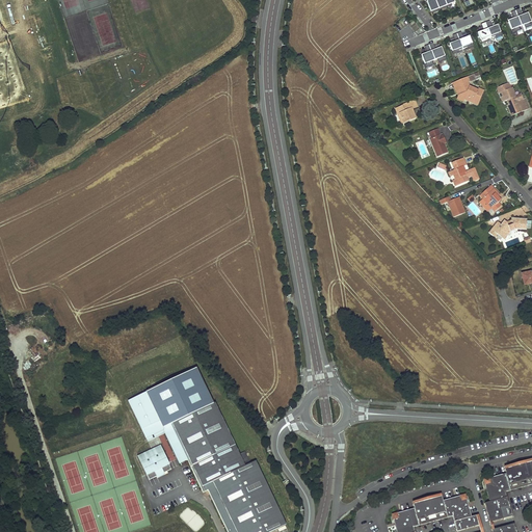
[(137,4),(140,10),(148,7),(144,0),(141,0),(138,1),(139,3),(137,4)]
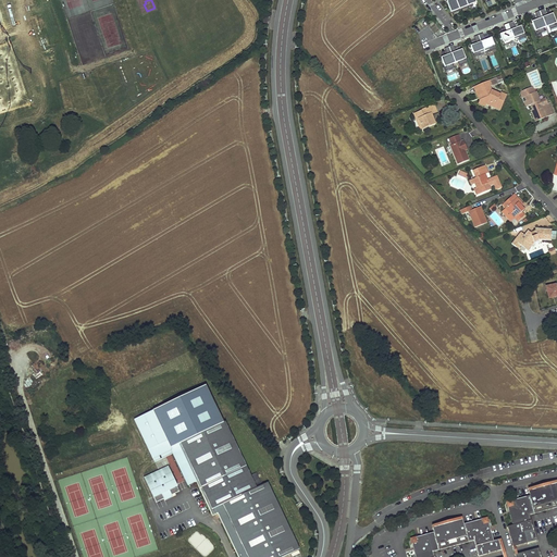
[(473,4),(477,2),(474,0),(449,0),(450,1),(447,2),(452,14),(457,12),(456,11),(460,9),(460,11),(465,9),(465,8),(468,5),(469,8),(473,5),(473,4)]
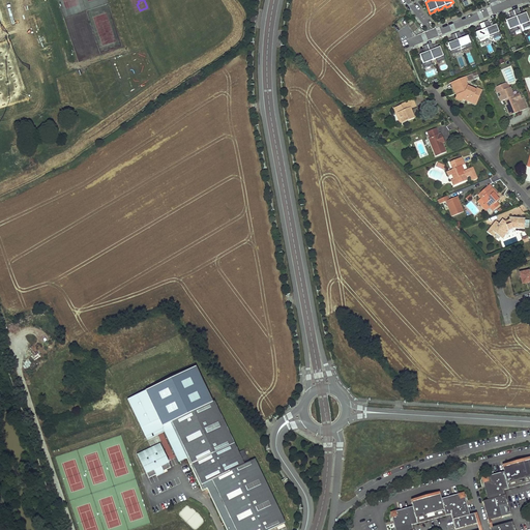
[(521,16),(518,9),(510,12),(512,19),(506,21),(511,33),(519,30),(517,27),(523,25),(524,28),(529,25),(529,22),(526,13),(521,16)]
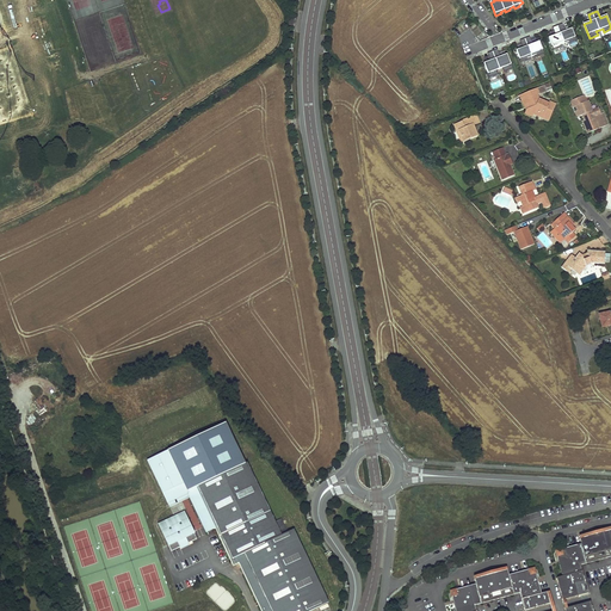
[(566,31),(562,24),(553,28),(556,35),(549,38),(554,49),(561,47),(561,45),(569,42),(569,43),(576,41),(572,29),(566,31)]
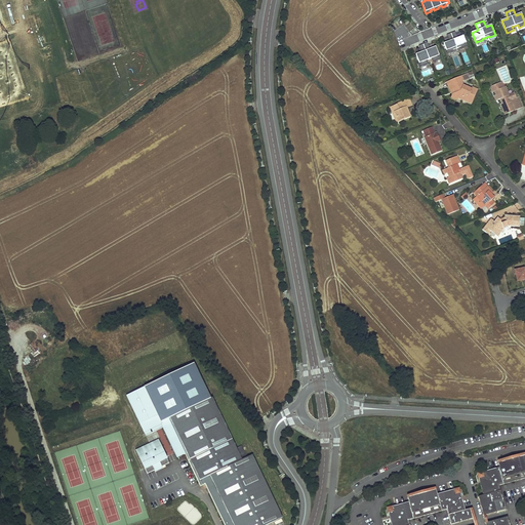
[(457,38),(455,32),(447,35),(449,41),(444,43),(448,53),(454,51),(453,50),(460,47),(461,48),(468,46),(463,36),(457,38)]
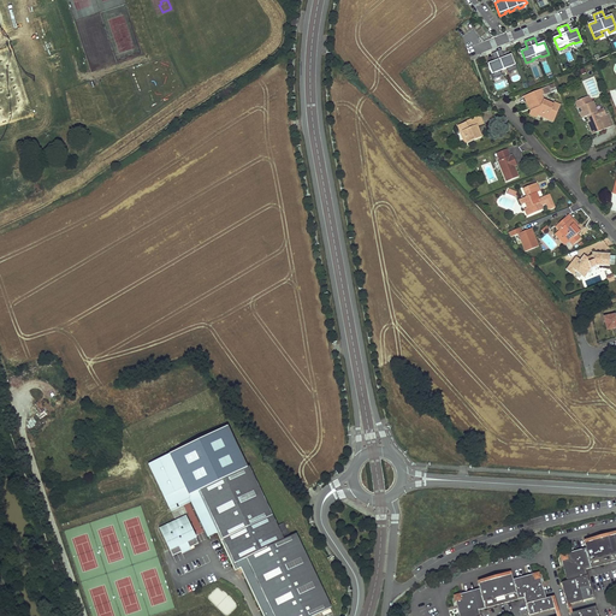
[(504,58),(502,51),(492,54),(495,61),(489,64),(493,78),(502,75),(501,71),(508,69),(509,72),(517,69),(511,54),(504,58)]
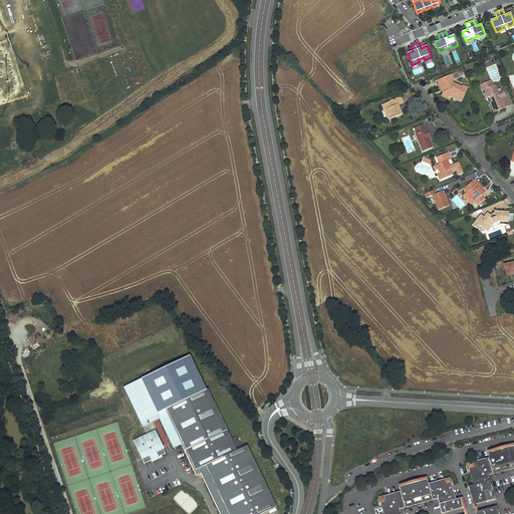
[(452,74),(439,79),(441,84),(443,84),(446,91),(449,96),(457,99),(458,98),(462,100),(468,88),(463,86),(462,87),(454,84),(452,80),(454,79),(452,74)]
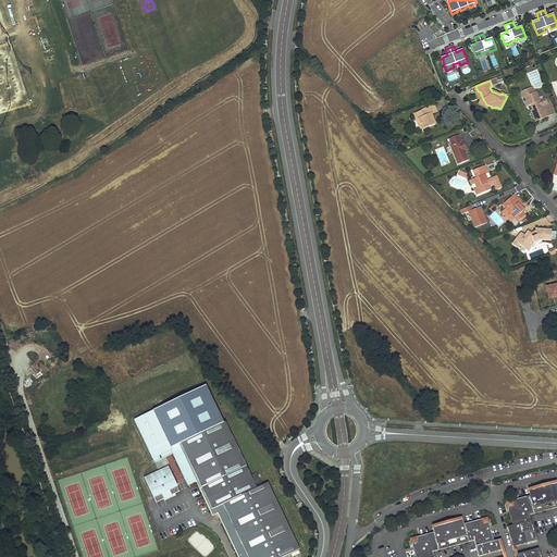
[(475,86),(474,87),(478,98),(479,97),(480,100),(479,103),(485,107),(486,104),(483,99),(480,91),(478,91),(475,86)]
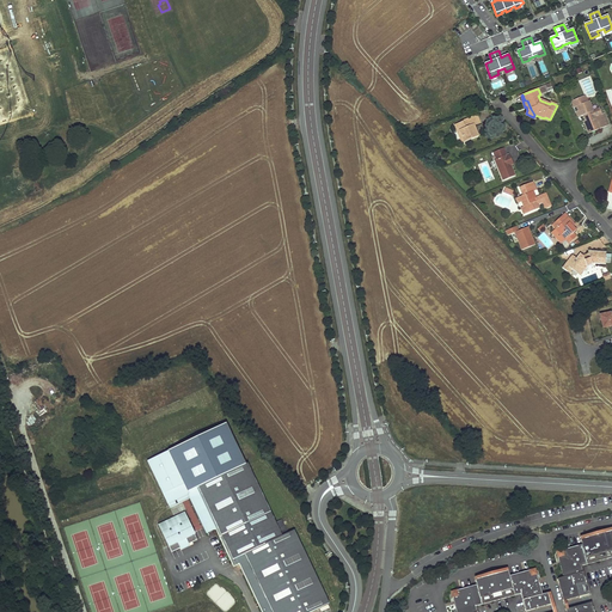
[(594,111),(589,102),(588,103),(585,96),(571,102),(575,108),(577,106),(579,110),(576,111),(577,116),(580,117),(583,116),(586,121),(589,129),(599,126),(600,129),(607,127),(601,115),(600,109),(594,111)]
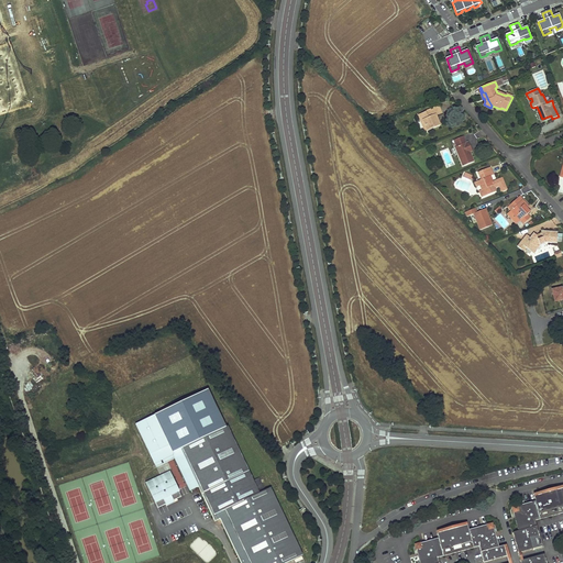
[(427,112),(419,116),(421,122),(422,122),(426,131),(440,125),(438,120),(435,121),(433,117),(435,116),(442,113),(439,107),(427,111),(427,112)]
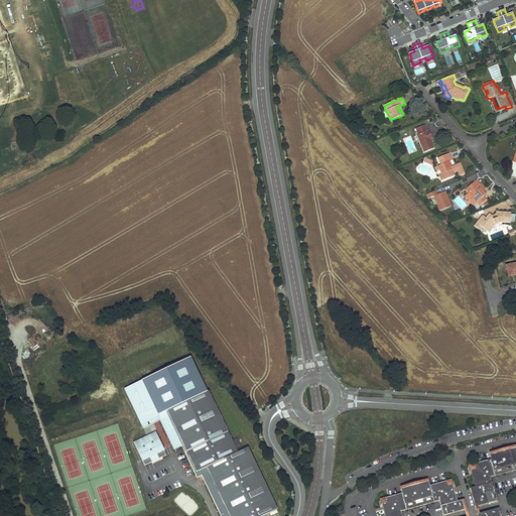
[(494,102),(492,103),(496,113),(506,109),(505,106),(497,109),(494,102)]
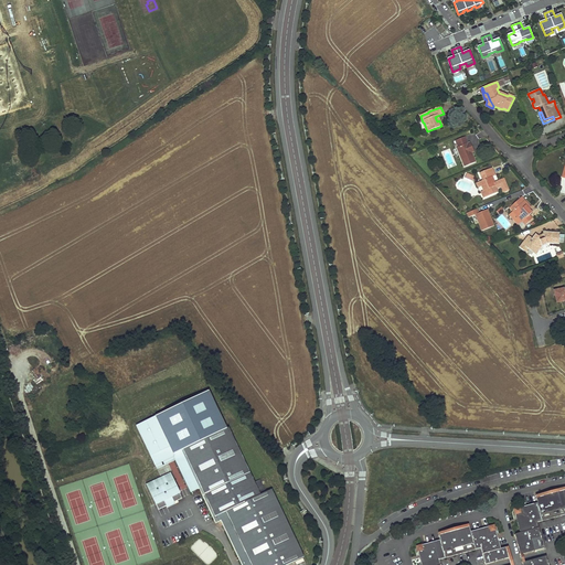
[(466,137),(456,141),(458,148),(457,148),(465,167),(476,162),(471,152),(470,149),(472,148),(470,142),(468,144),(466,137)]
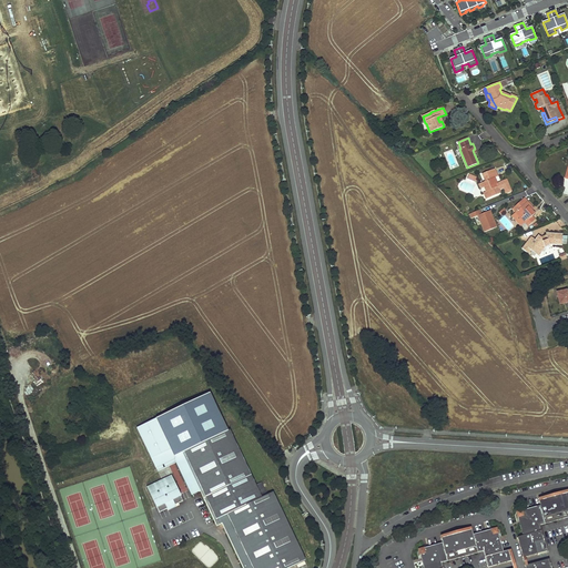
[(495,169),(483,174),(486,182),(483,183),(486,192),(484,192),(487,199),(501,193),(500,190),(499,189),(501,188),(501,189),(504,188),(506,194),(511,191),(507,180),(499,183),(499,184),(498,185),(497,184),(495,178),(498,176),(495,169)]
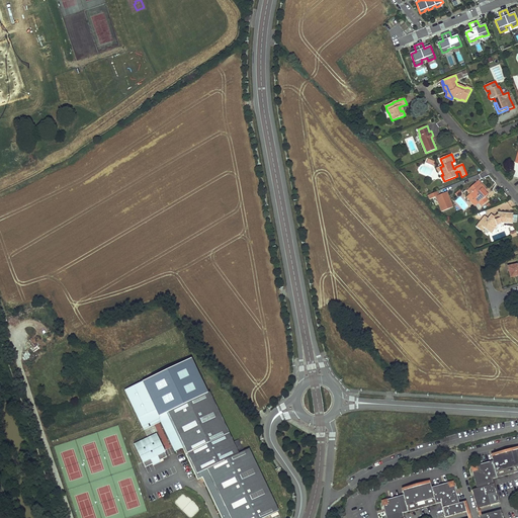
[(479,181),(467,190),(470,194),(466,197),(475,206),(479,203),(482,206),(489,200),(486,197),(488,195),(486,192),(485,191),(487,189),(479,181)]
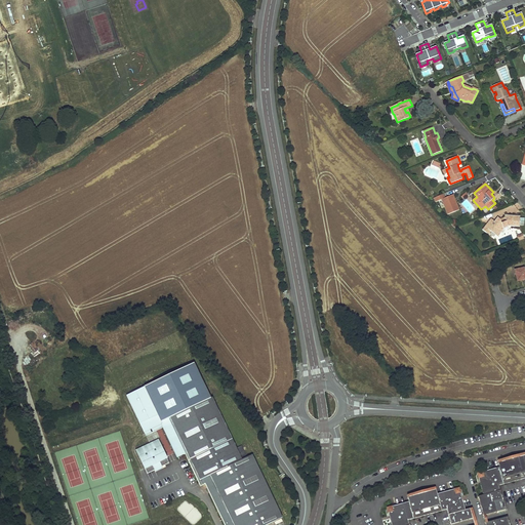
[(442,195),(433,198),(435,202),(441,200),(447,215),(455,211),(449,196),(444,198),(442,195)]
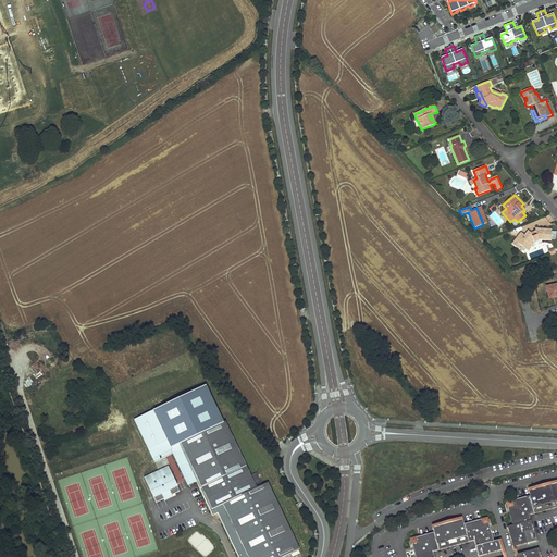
[(480,207),(477,208),(483,224),(486,223),(480,207)]
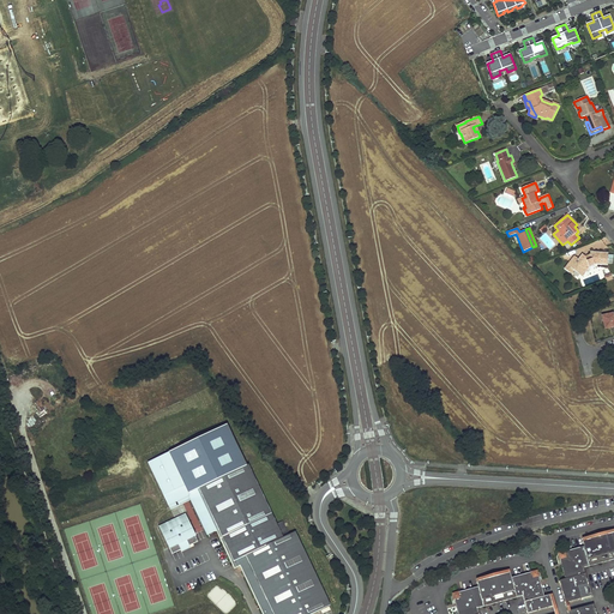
[(570,262),(564,270),(570,274),(572,270),(573,271),(579,276),(588,265),(587,264),(593,260),(594,265),(607,265),(607,263),(608,257),(608,253),(590,252),(590,257),(585,259),(584,257),(582,256),(578,260),(573,265),(570,262)]
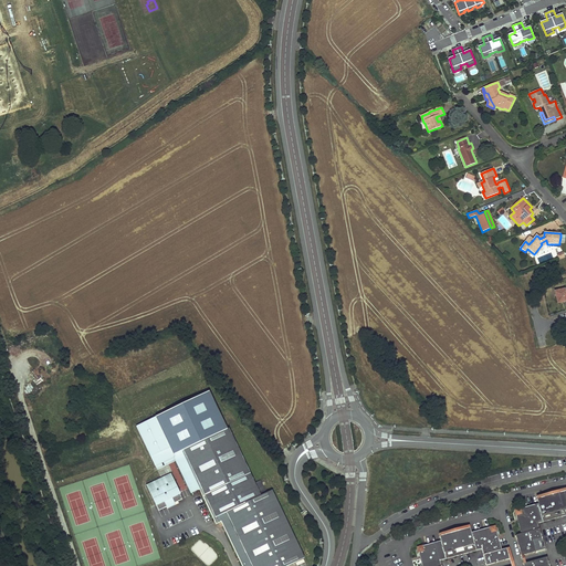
[(542,244),(534,254),(536,255),(542,247),(543,248),(547,245),(547,244),(546,240),(541,243),(542,244)]
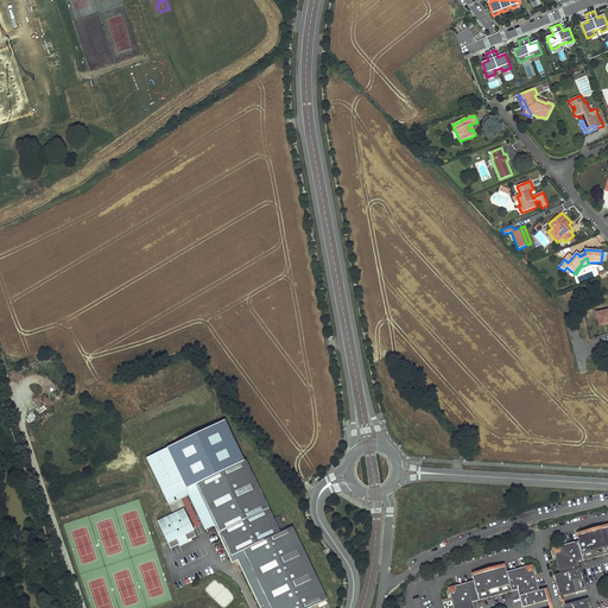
[(607,310),(596,314),(600,325),(607,323),(607,310)]
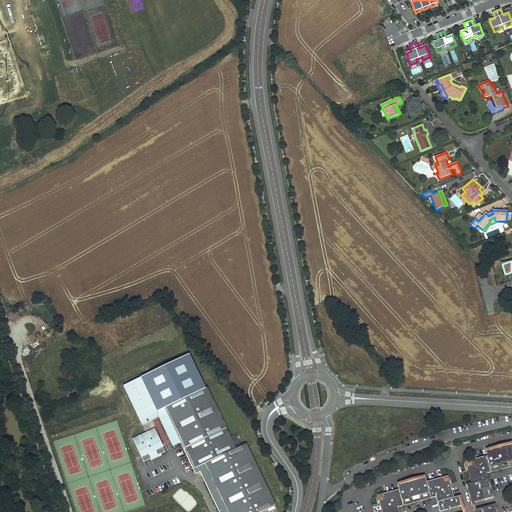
[(191,354),(125,384),(142,421),(160,412),(175,445),(181,442),(196,474),(201,472),(219,511),(260,511),(276,505),(247,444),(241,446),(236,435),(231,437),(191,354)]
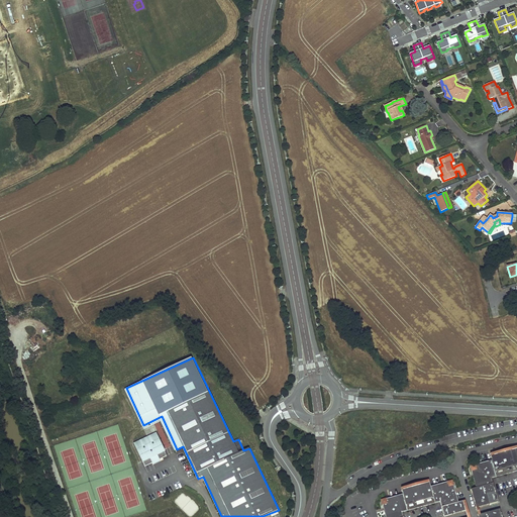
[(156,424),(164,448),(169,446),(161,422),(156,424)]
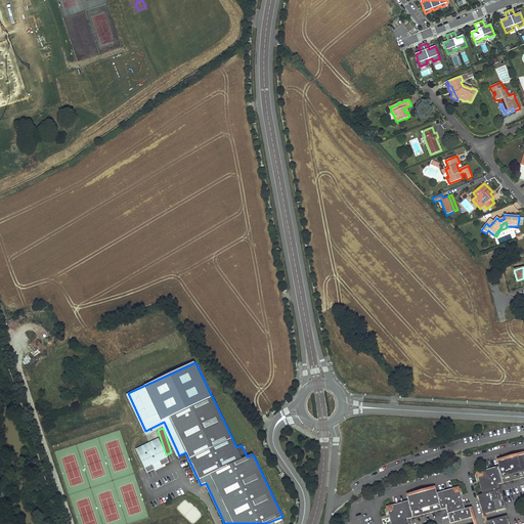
[(145,435),(148,441),(159,436),(156,431),(145,435)]
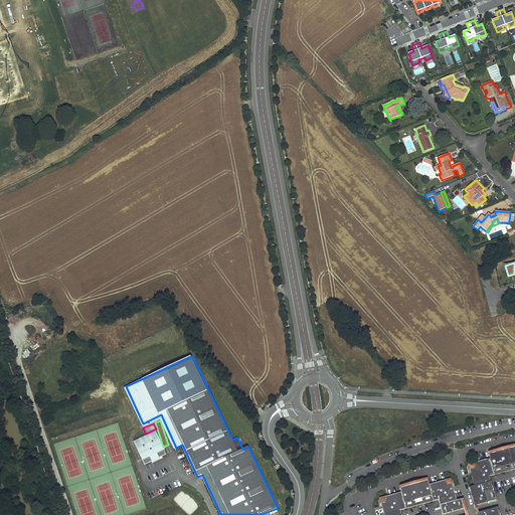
[(166,455),(156,433),(135,443),(145,465),(152,461),(151,459),(158,456),(159,458),(166,455)]
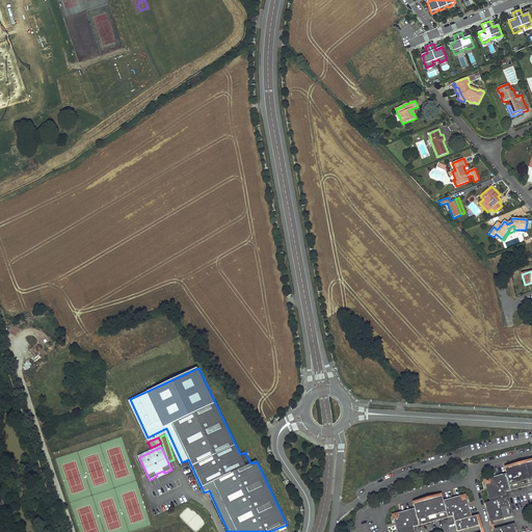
[(531,458),(504,467),(505,469),(531,460),(531,458)]
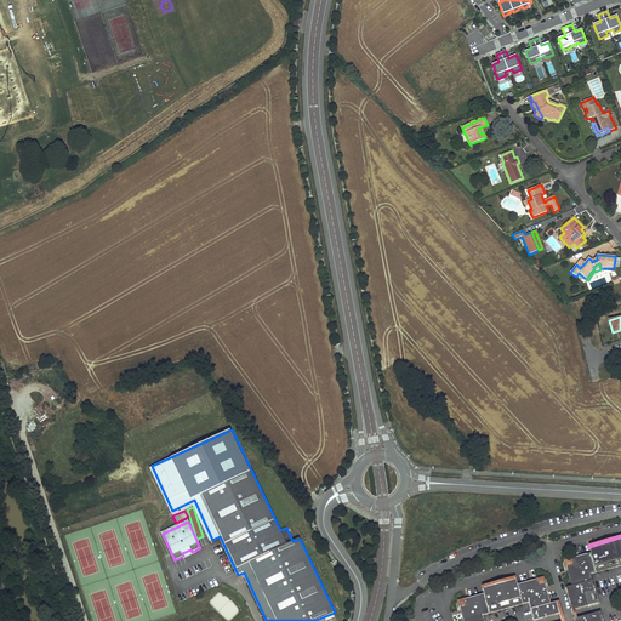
[(573,586),(567,587),(573,610),(599,603),(591,575),(620,565),(620,537),(590,547),(591,553),(570,559),(567,565),(573,586)]
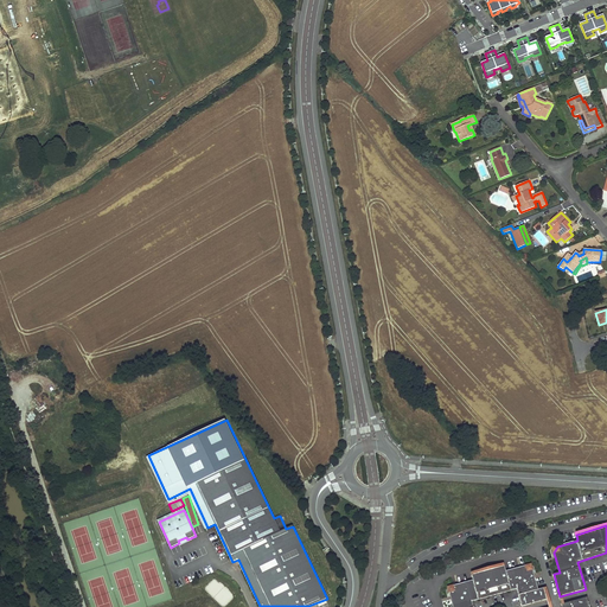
[(504,563),(471,573),(472,574),(504,566),(504,563)]
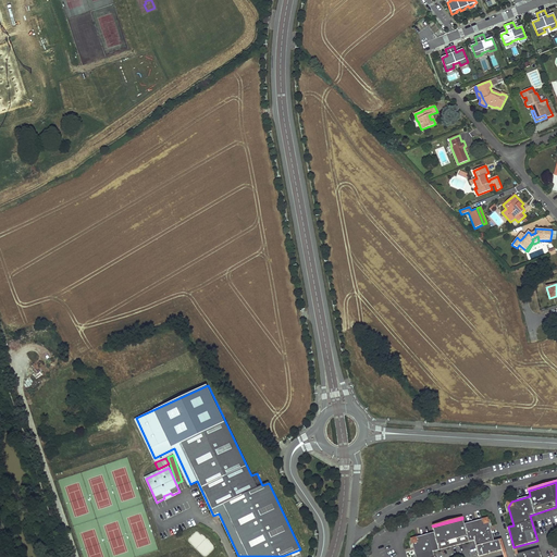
[(416,537),(412,544),(416,556),(434,556),(433,552),(474,541),(479,556),(502,549),(498,540),(494,541),(489,522),(483,519),(463,524),(462,519),(433,527),(434,532),(416,537)]
